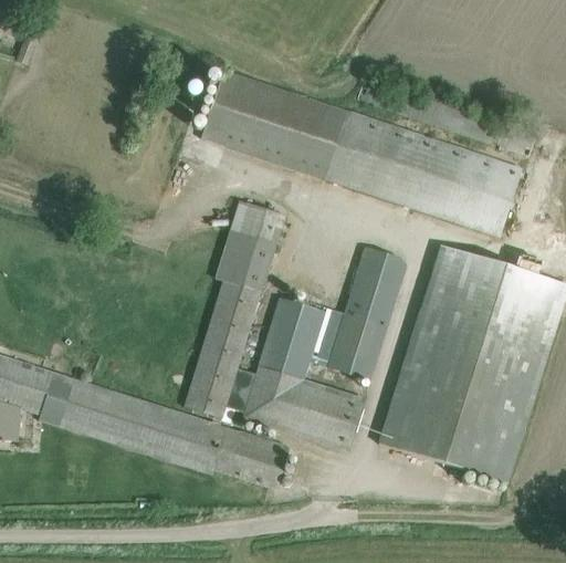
[(25,35),(17,60),(28,63),(37,39),(25,35)]
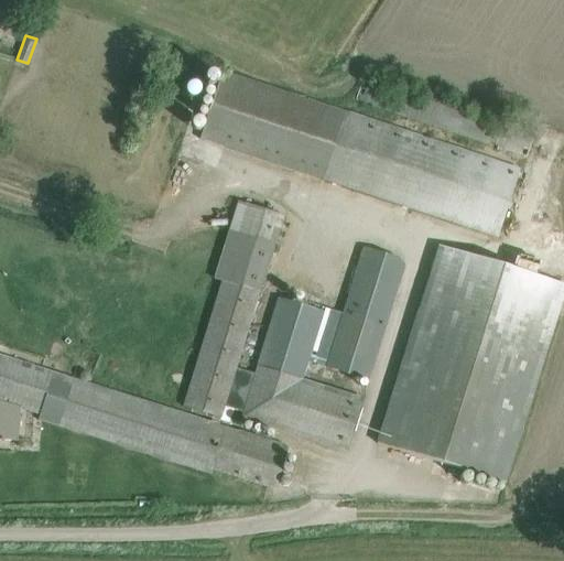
[(521,169),(307,97),(225,71),(203,137),(499,235),(521,169)]
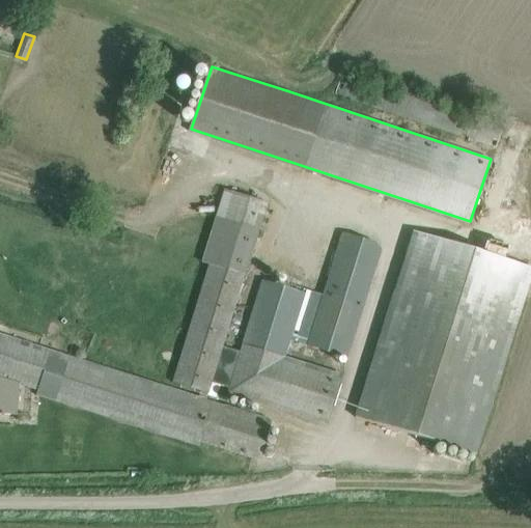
[(0,409),(1,409),(3,377),(36,387),(38,388),(36,393),(54,399),(199,444),(201,439),(259,457),(271,418),(205,398),(211,381),(228,386),(226,391),(324,421),(339,372),(284,355),(289,336),(307,342),(346,356),(383,248),(343,235),(323,297),(304,290),(262,278),(240,350),(222,343),(245,272),(260,224),(267,204),(224,191),(218,212),(202,260),(210,262),(172,380),(200,389),(198,395),(68,355),(49,350),(49,348),(47,346),(0,332),(0,409)]
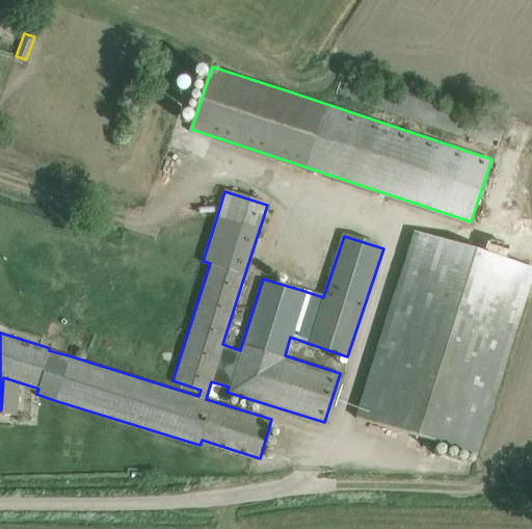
[(531,268),(414,232),(356,416),(477,453),(531,278),(531,268)]
